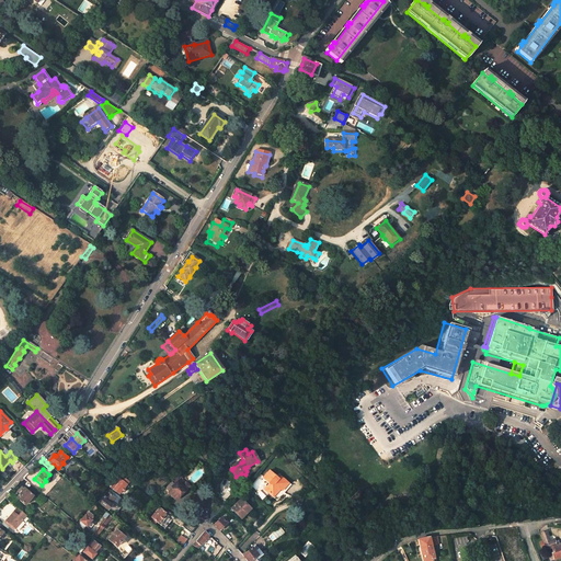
[(282,490),(284,487),(288,482),(281,474),(277,478),(268,470),(262,477),(268,483),(266,485),(270,488),(270,491),(268,492),(273,496),(281,489),(282,490)]
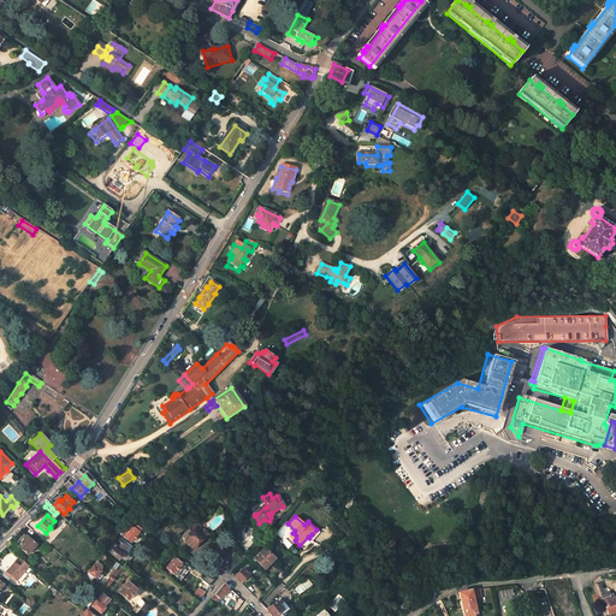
[(31,529),(34,532),(37,528),(30,521),(27,525),(31,529)]
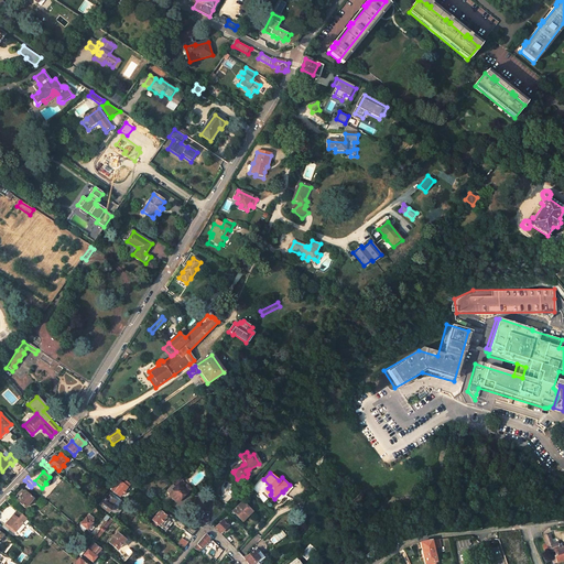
[(177,486),(182,480),(179,478),(172,486),(174,488),(177,486)]
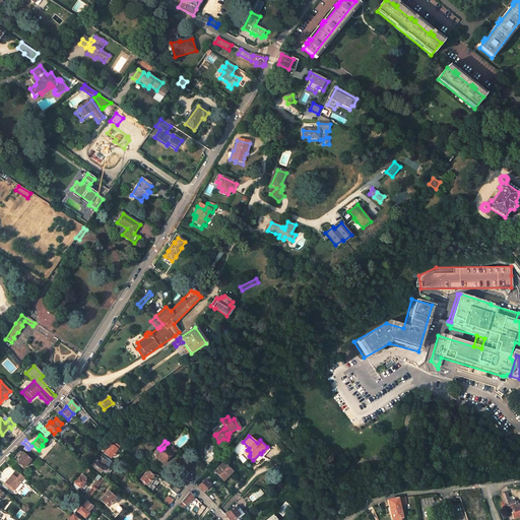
[(110,459),(114,454),(116,456),(119,452),(117,450),(119,448),(115,444),(113,447),(109,443),(102,452),(110,459)]
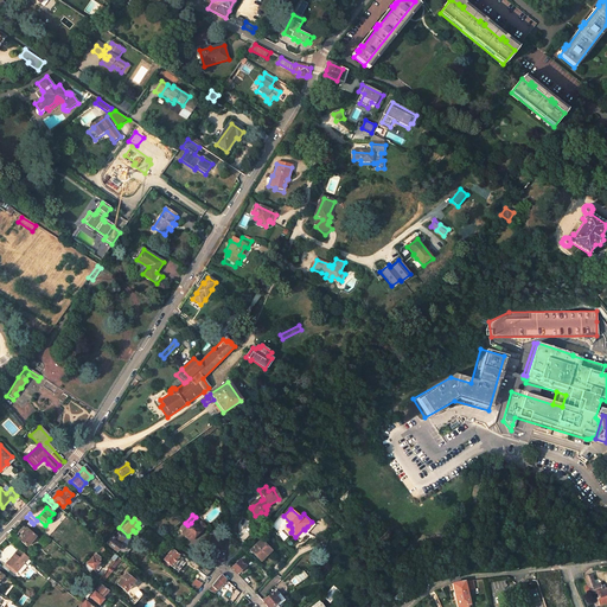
[(191,542),(205,526),(200,522),(196,528),(191,523),(187,525),(185,523),(178,530),(191,542)]
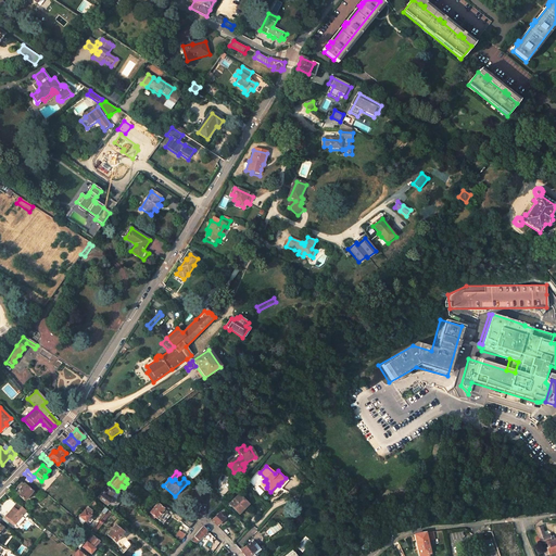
[(25,501),(33,492),(25,484),(16,493),(25,501)]
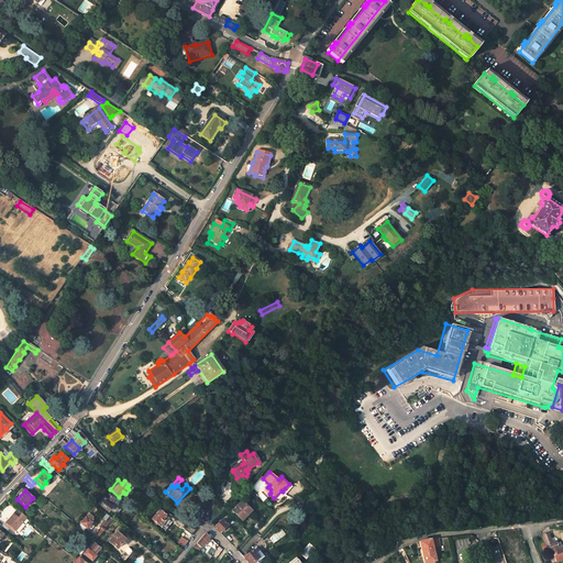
[(105,497),(98,505),(107,512),(110,509),(109,507),(110,506),(111,507),(112,507),(116,503),(113,501),(113,500),(108,495),(106,498),(105,497)]
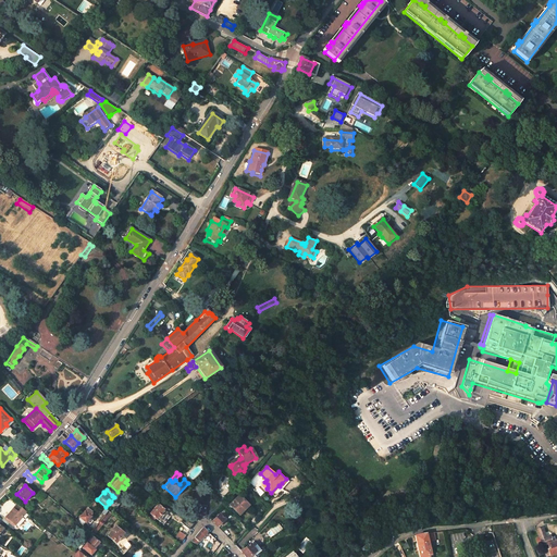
[(249,506),(239,497),(231,506),(240,515),(249,506)]
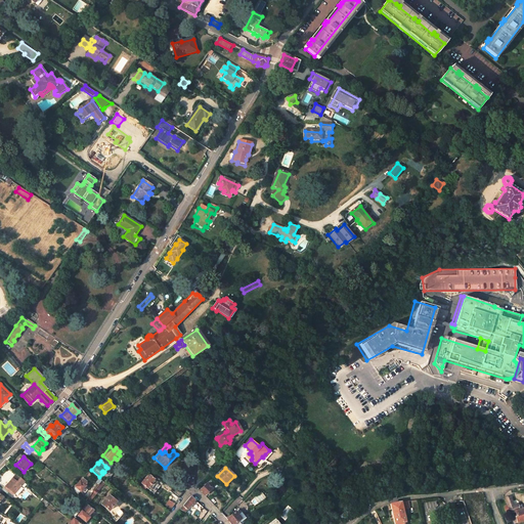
[(141,483),(147,488),(155,480),(148,475),(141,483)]
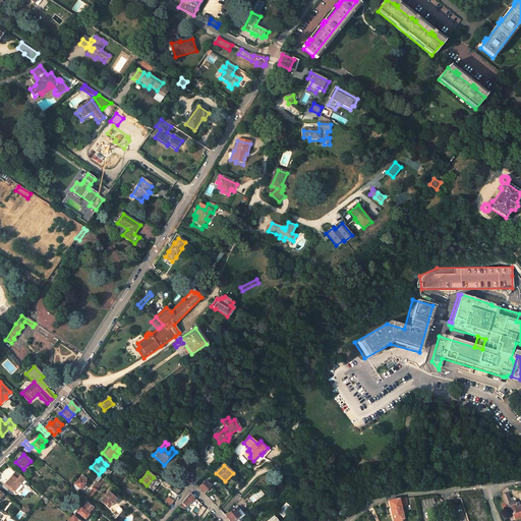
[(192,474),(185,473),(184,482),(191,482),(192,474)]
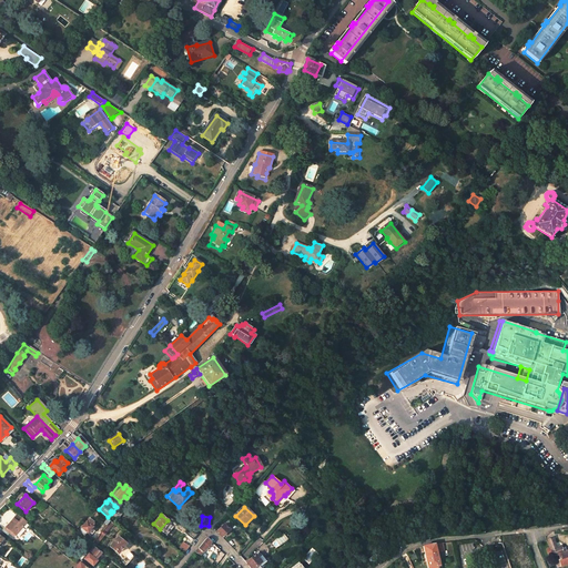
[(7,528),(10,531),(8,533),(13,537),(27,523),(22,519),(19,524),(17,521),(18,519),(16,517),(7,528)]
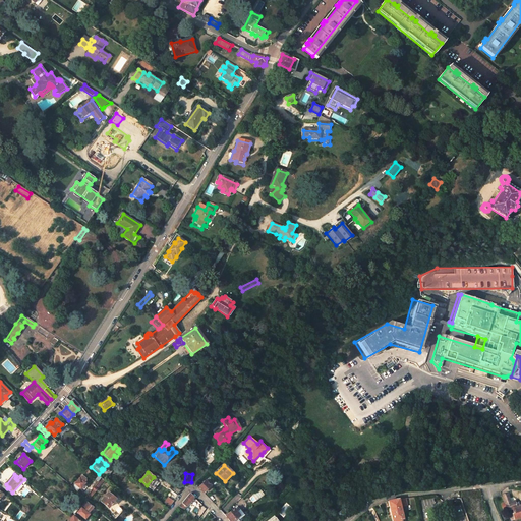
[(80,475),(70,487),(75,491),(78,488),(78,489),(83,484),(82,483),(84,481),(83,480),(84,479),(80,475)]
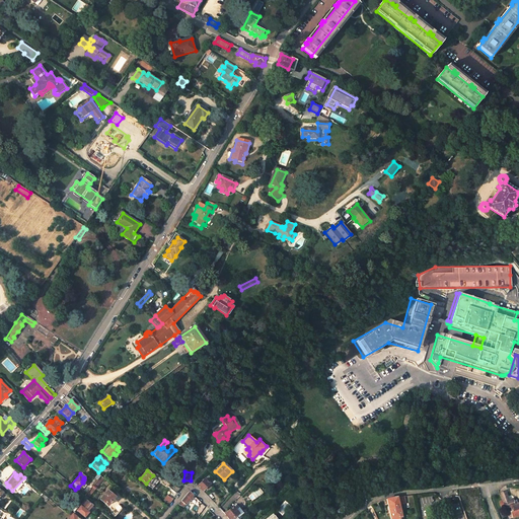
[(203,492),(210,485),(205,479),(199,487),(203,492)]
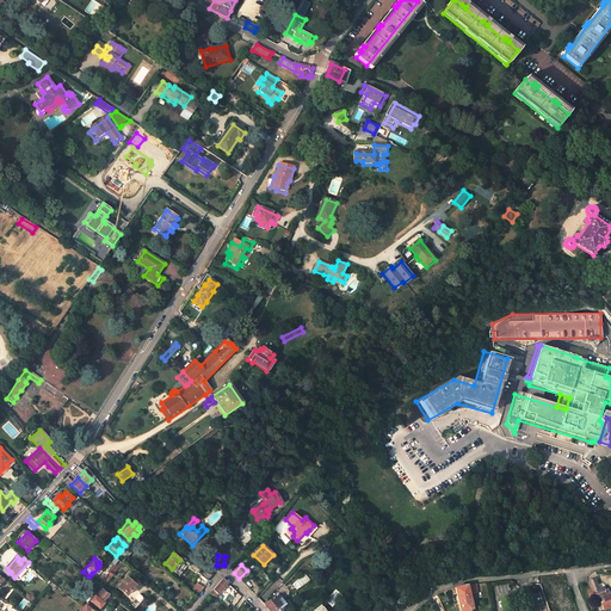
[(127,578),(117,588),(125,596),(135,585),(127,578)]
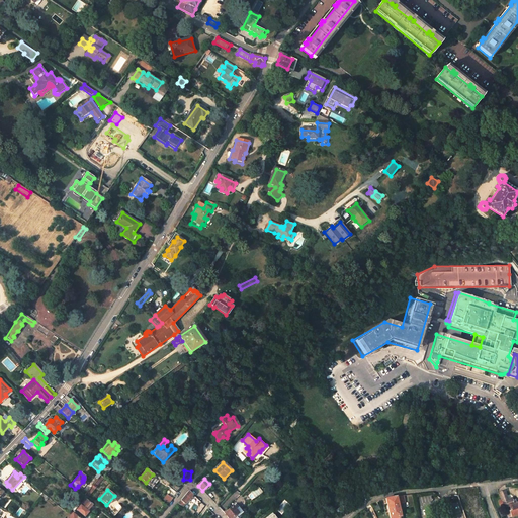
[(183,508),(192,495),(189,491),(178,504),(183,508)]
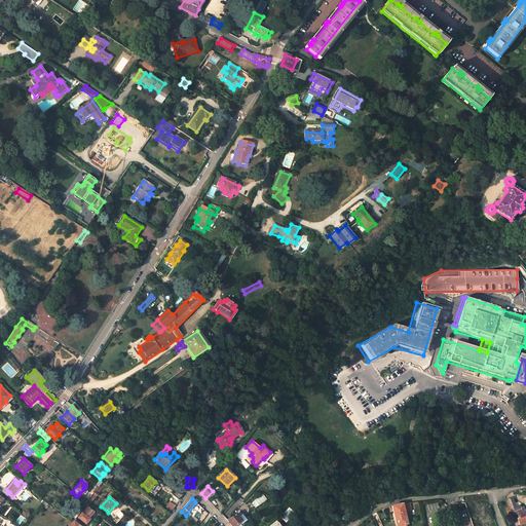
[(513,515),(517,514),(518,518),(517,518),(519,525),(525,522),(524,521),(525,520),(525,510),(522,512),(520,505),(515,508),(512,498),(506,500),(510,508),(509,508),(511,515),(512,514),(513,515)]
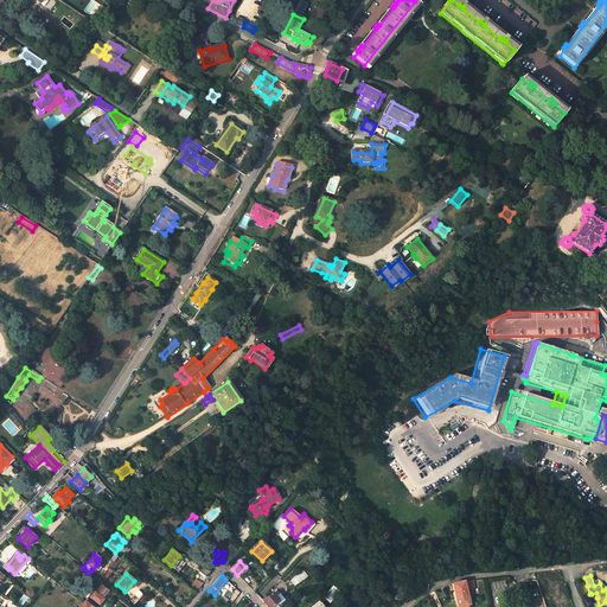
[(197,580),(192,586),(198,589),(203,583),(197,580)]
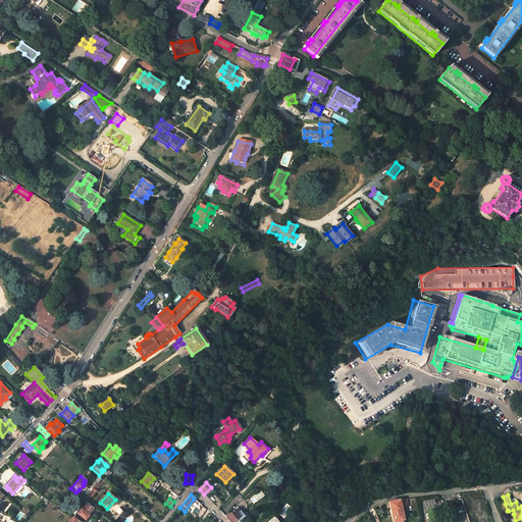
[(403,521),(403,520),(404,520),(401,508),(400,501),(390,502),(388,502),(393,521),(403,521)]
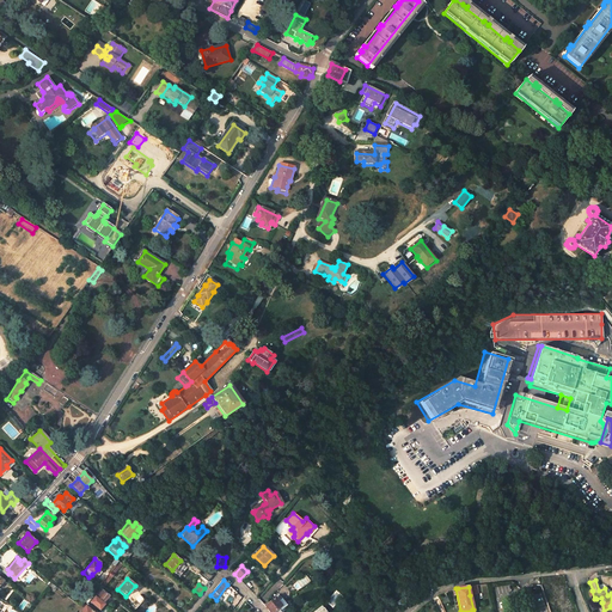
[(545,598),(550,611),(573,611),(571,609),(574,607),(568,589),(545,598)]
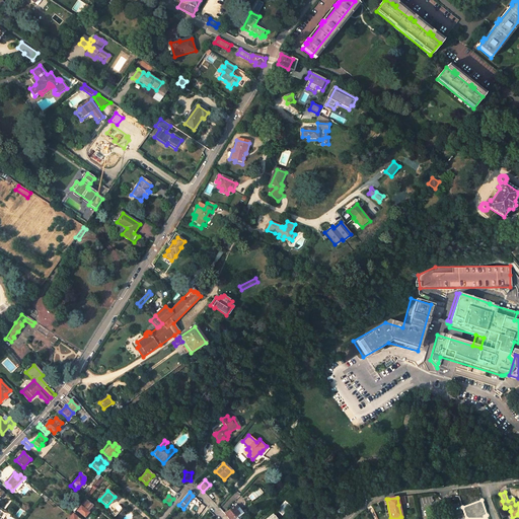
[(86,512),(91,506),(85,501),(76,511),(83,518),(87,513),(86,512)]
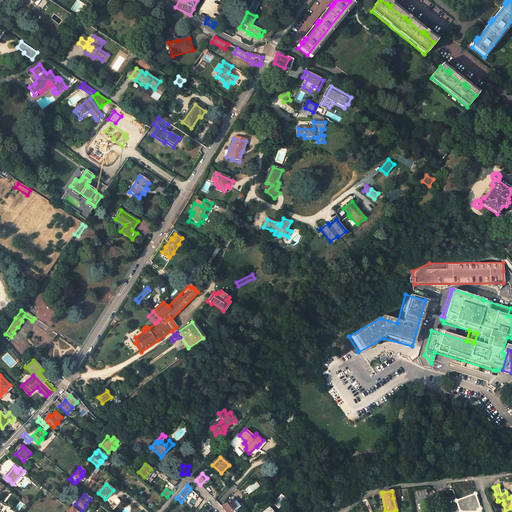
[(234,498),(222,507),(225,511),(234,511),(233,510),(240,505),(234,498)]
